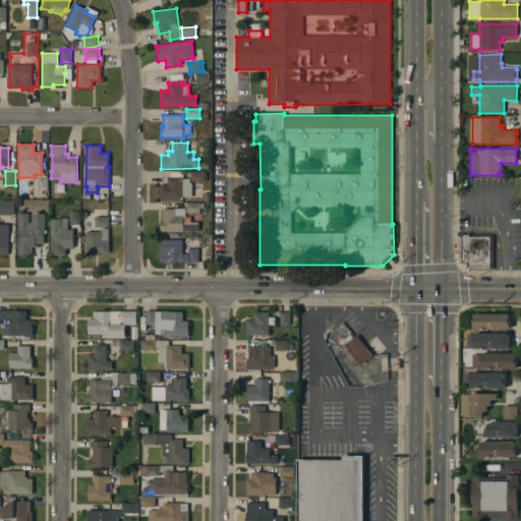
[(160,200),(160,185),(167,185),(167,177),(171,177),(171,171),(183,171),(183,178),(182,178),(182,179),(189,179),(189,183),(192,183),(192,197),(182,197),(182,200),(160,200)]
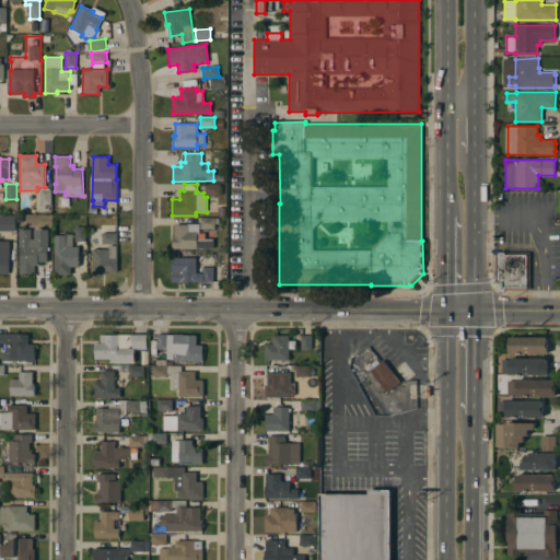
[(220,185),(220,196),(205,195),(205,184),(220,185)]
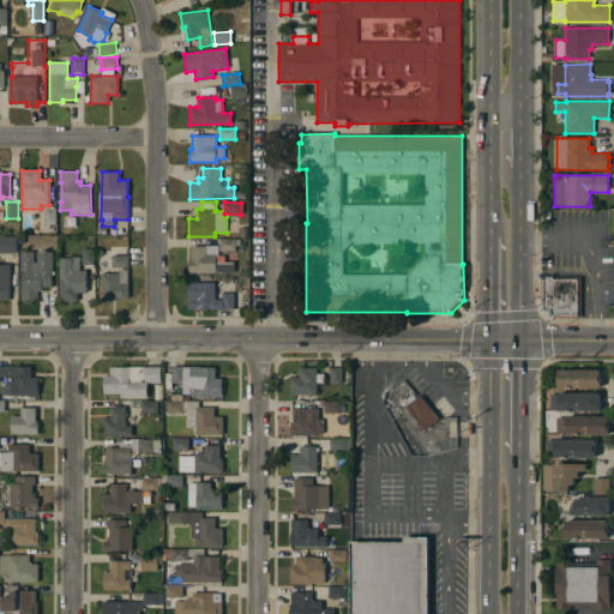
[(44,208),(56,208),(56,224),(52,224),(52,229),(46,229),(46,224),(44,224),(44,208)]
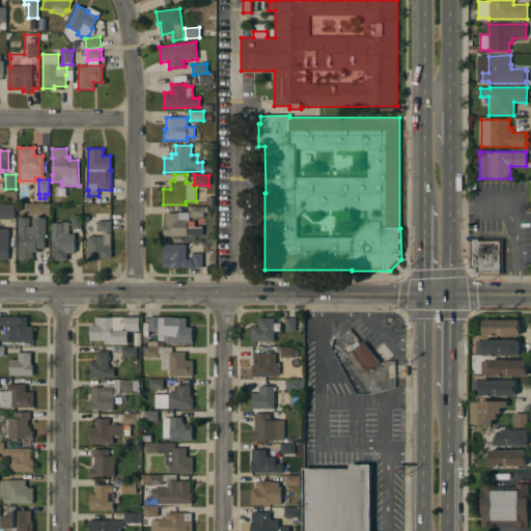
[(65,188),(65,197),(54,197),(54,188),(65,188)]
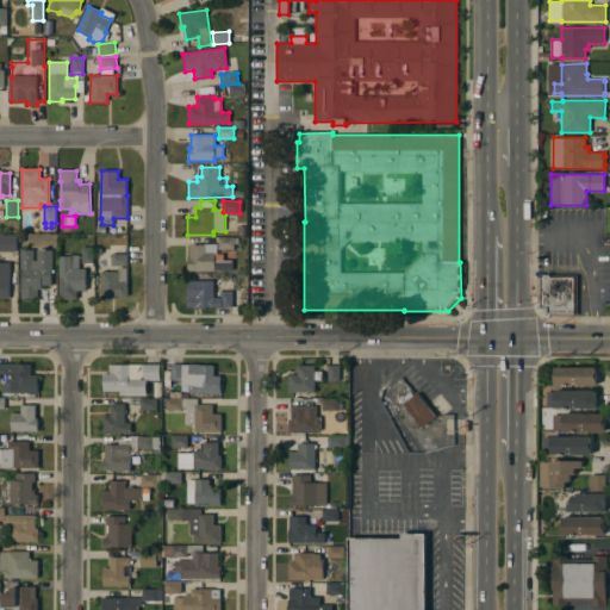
[(0,251),(0,235),(17,235),(17,251),(0,251)]
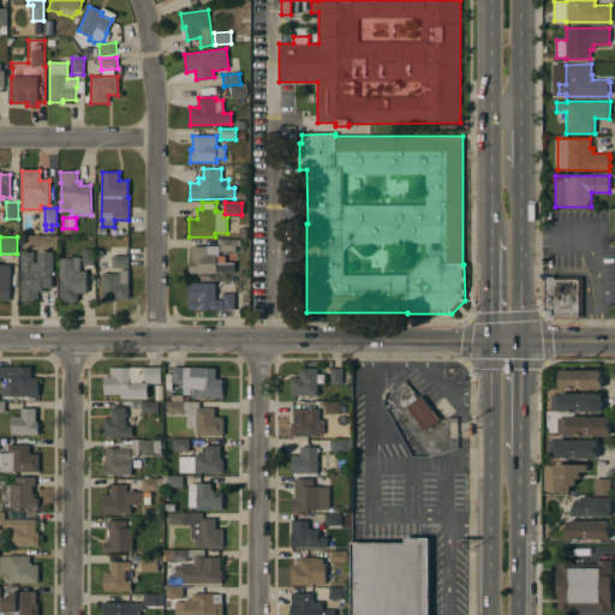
[(220,251),(220,239),(237,239),(237,251),(220,251)]
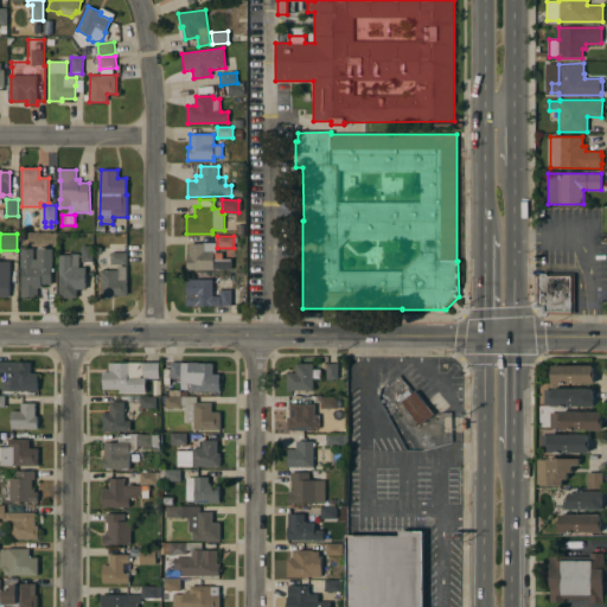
[(187,269),(187,256),(190,256),(190,244),(204,243),(216,243),(216,253),(213,253),(213,260),(231,260),(231,269),(187,269)]
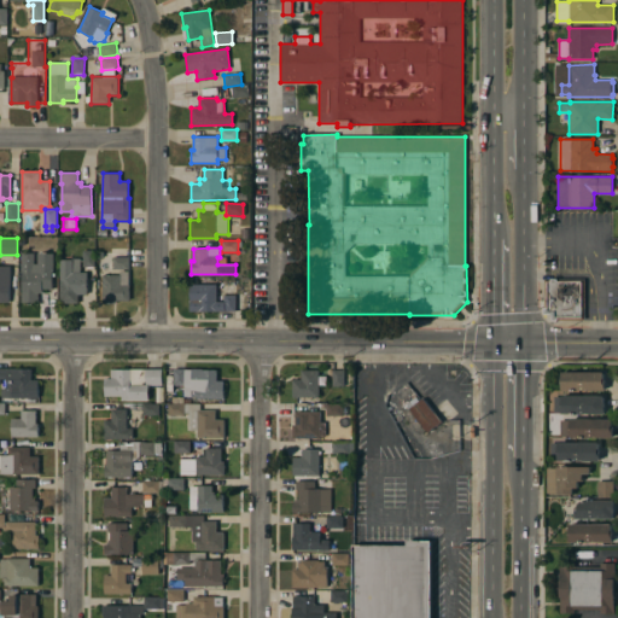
[(83,250),(95,251),(95,267),(83,267),(83,250)]
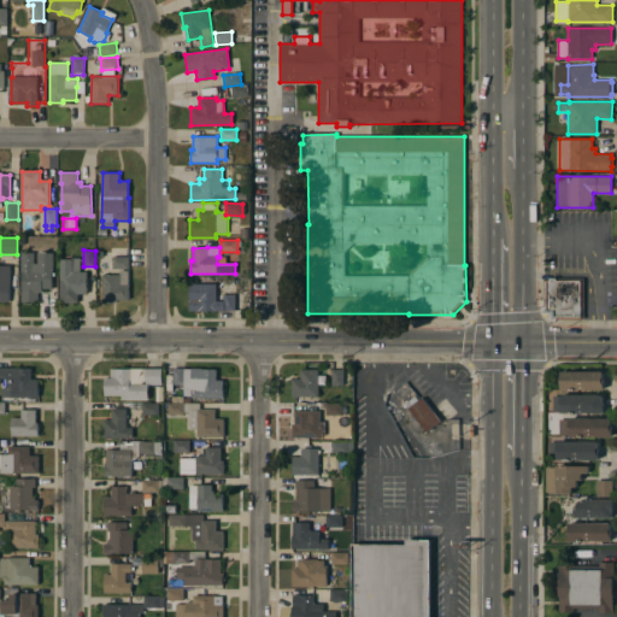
[(54,271),(52,271),(52,288),(42,288),(42,293),(37,293),(39,301),(22,303),(22,292),(23,292),(22,274),(22,253),(34,253),(35,264),(39,263),(37,253),(53,253),(54,271)]
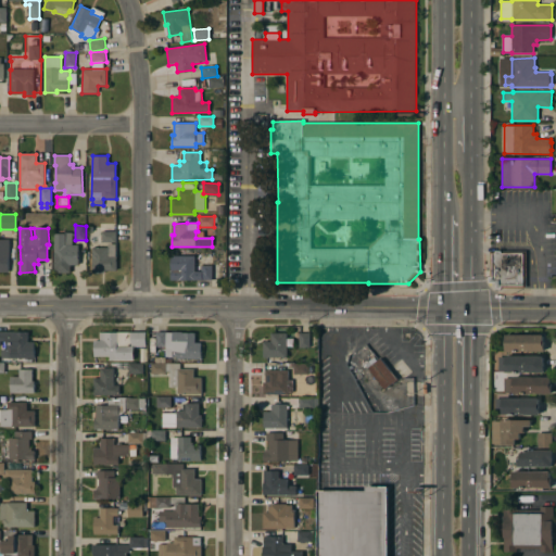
[(101,242),(101,231),(116,231),(116,242),(101,242)]
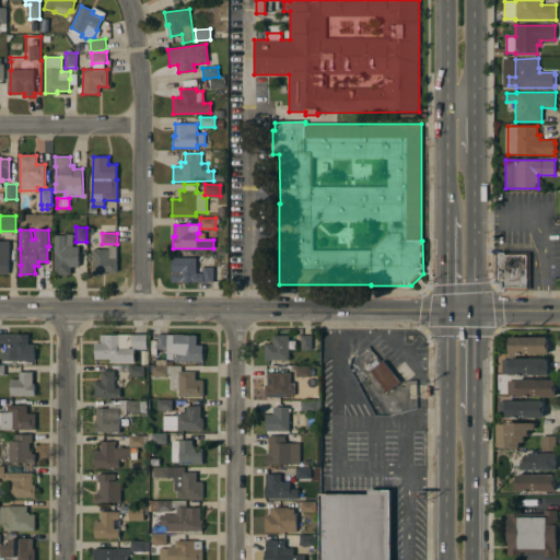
[(55,235),(66,235),(66,247),(79,247),(79,267),(71,267),(71,275),(55,275),(55,235)]
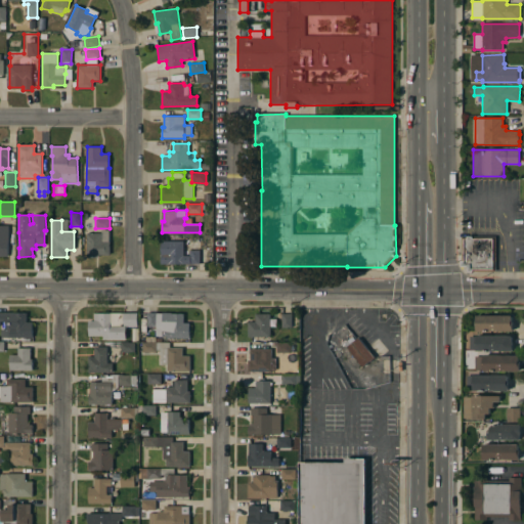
[(0,225),(9,225),(9,243),(8,243),(8,256),(0,256),(0,225)]
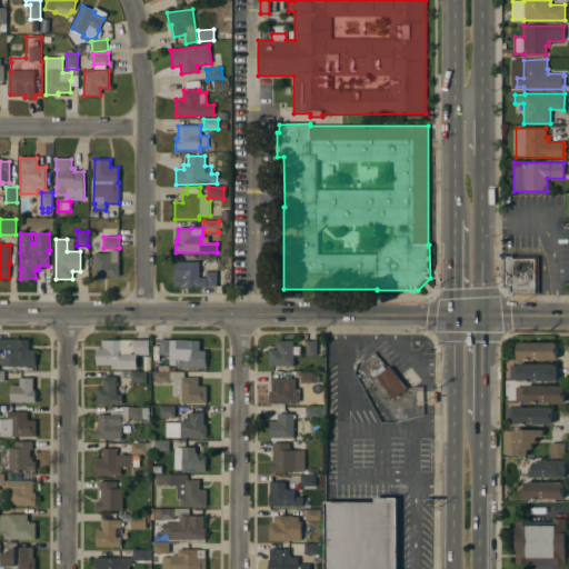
[(119,277),(107,277),(107,279),(96,280),(95,253),(110,253),(110,250),(119,250),(119,277)]
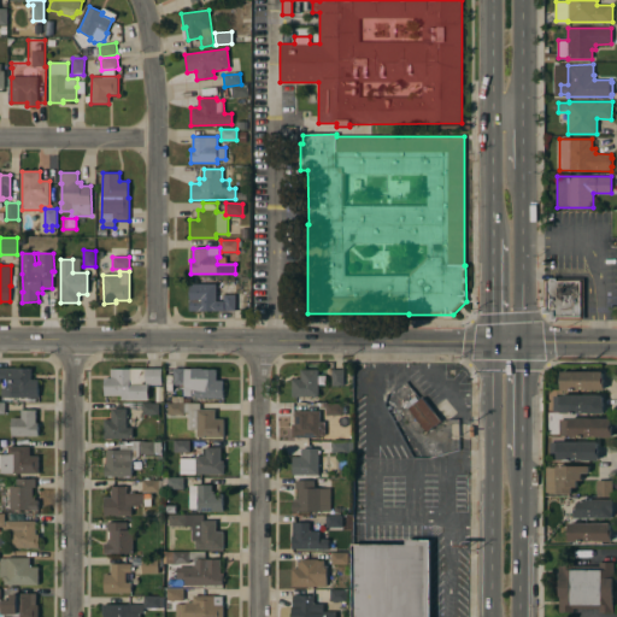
[(583,321),(551,321),(551,313),(544,313),(544,278),(583,278),(583,321)]
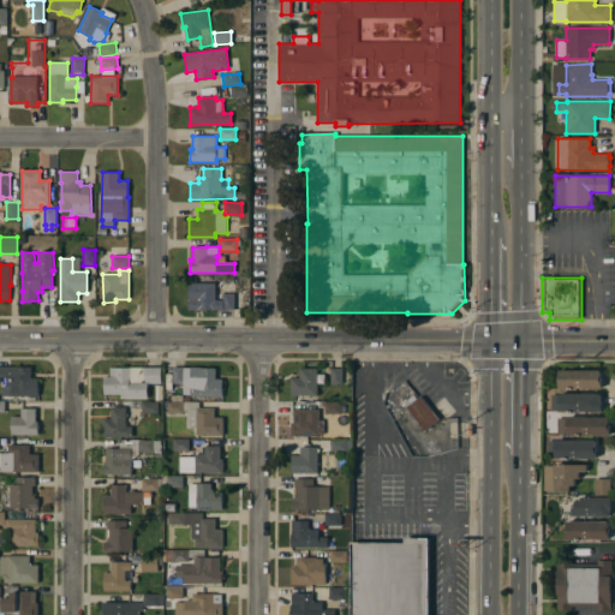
[(203,310),(203,314),(193,314),(193,310),(190,310),(190,284),(215,284),(216,300),(224,300),(224,293),(234,293),(236,310),(203,310)]
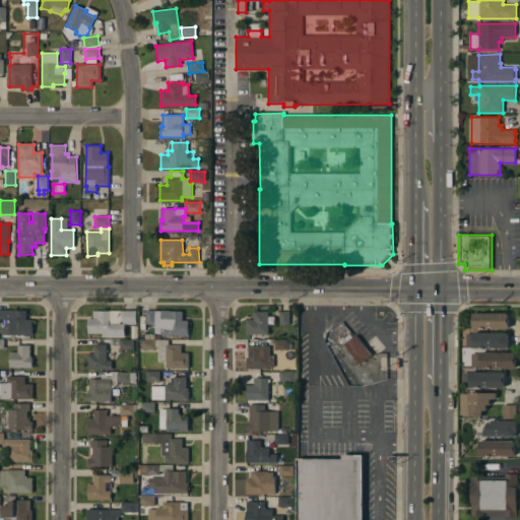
[(0,310),(26,311),(26,320),(33,320),(33,335),(1,335),(1,327),(5,327),(5,319),(0,319),(0,310)]
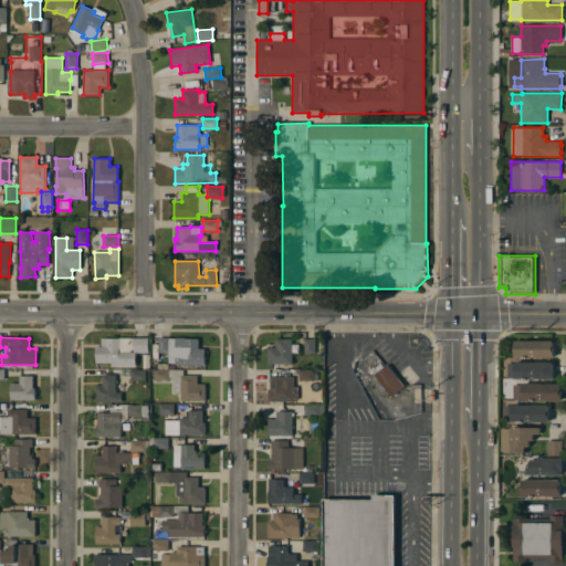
[(112,366),(112,363),(96,363),(96,346),(102,346),(102,338),(149,338),(149,366),(112,366)]
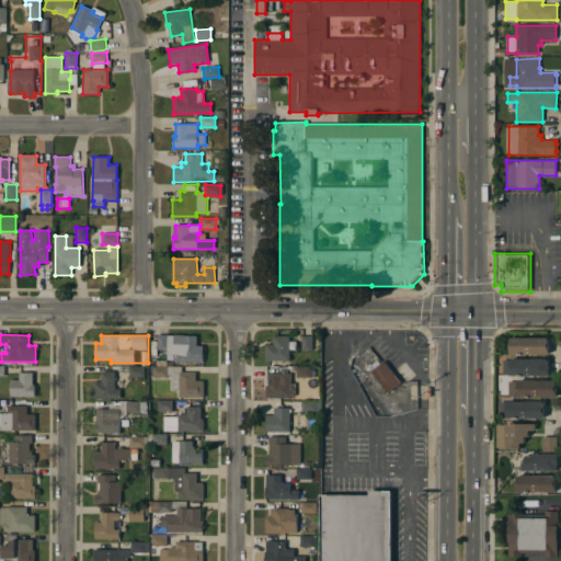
[(197,335),(197,346),(203,346),(203,363),(179,363),(179,361),(173,361),(173,359),(167,359),(167,350),(158,350),(158,335),(197,335)]
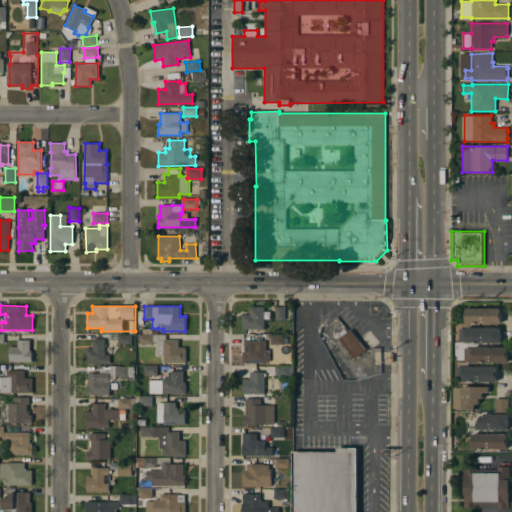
[(242,329),(242,314),(250,314),(250,307),(264,307),(264,329),(242,329)]
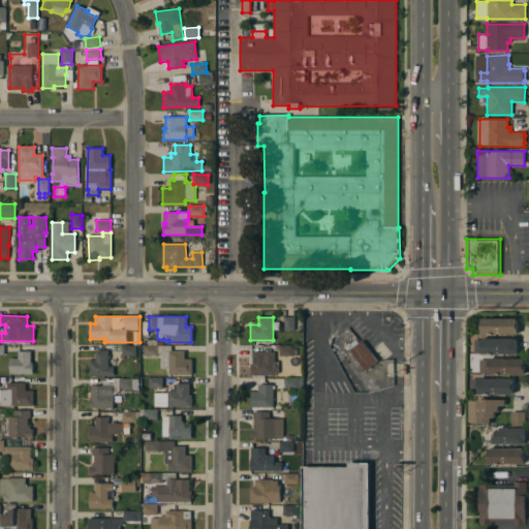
[(285,331),(285,317),(296,317),(294,331),(285,331)]
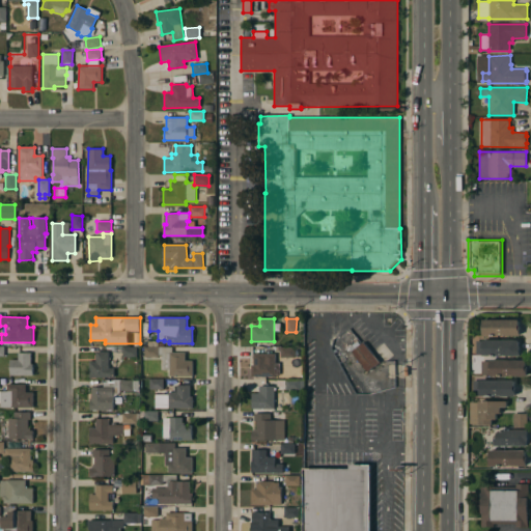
[(519,320),(519,326),(520,326),(520,336),(483,336),(483,319),(519,320)]
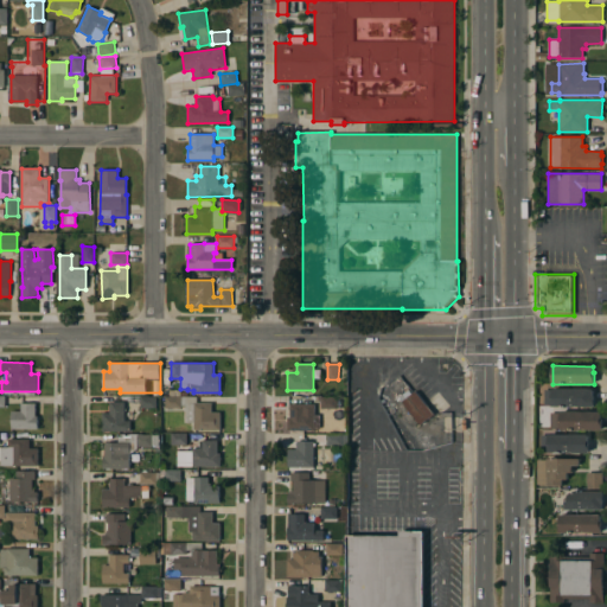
[(402,402),(415,391),(416,393),(421,388),(433,402),(428,406),(434,414),(420,425),(402,402)]
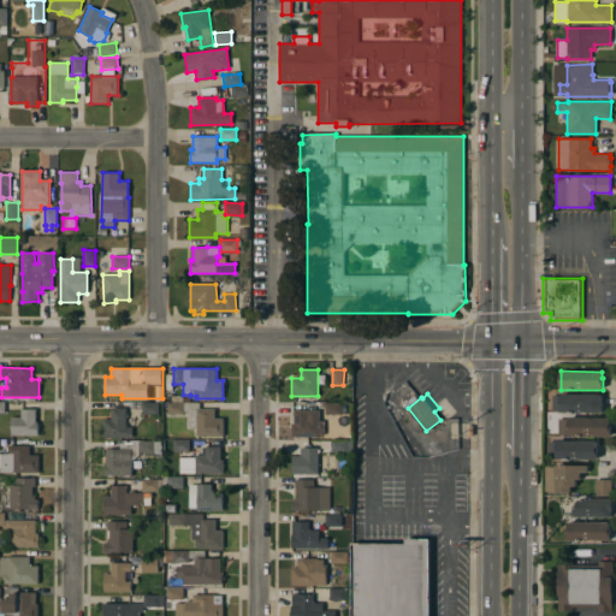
[(552,395),(602,395),(602,401),(603,401),(603,412),(552,412),(552,395)]
